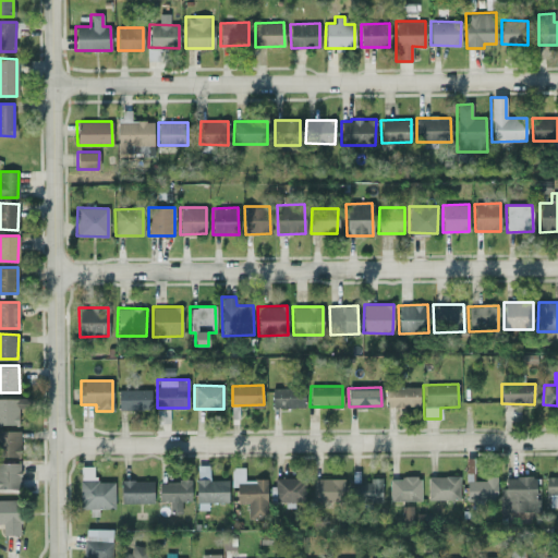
[(387,407),(420,407),(420,387),(387,387),(387,407)]
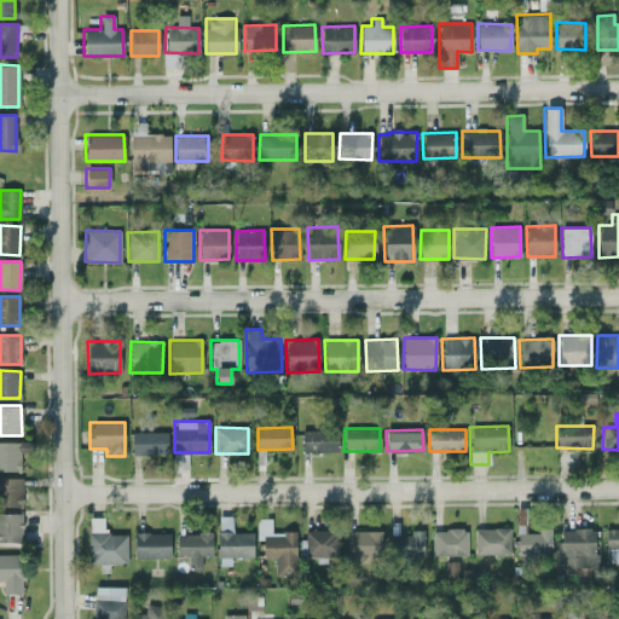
[(301,431),(302,452),(337,451),(336,431),(301,431)]
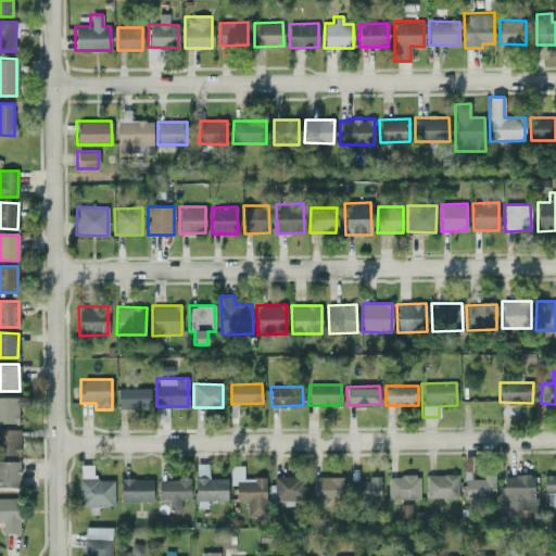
[(118,408),(150,407),(150,388),(117,388),(118,408)]
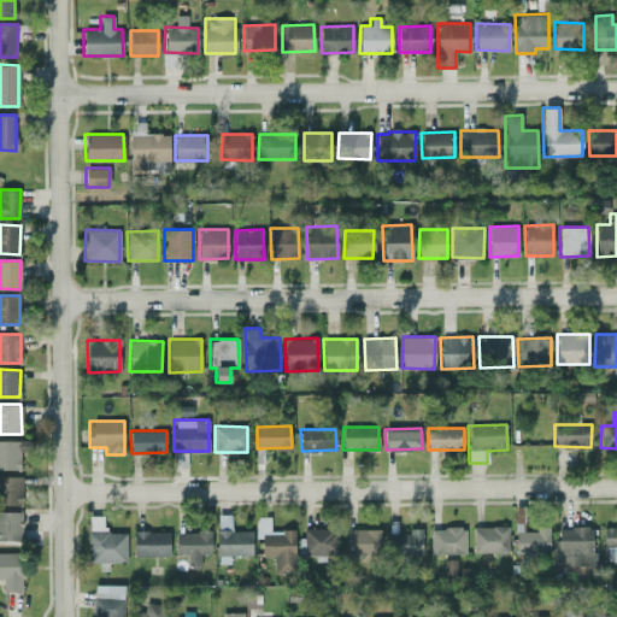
[(0,469),(19,469),(19,451),(31,451),(31,440),(0,440),(0,469)]
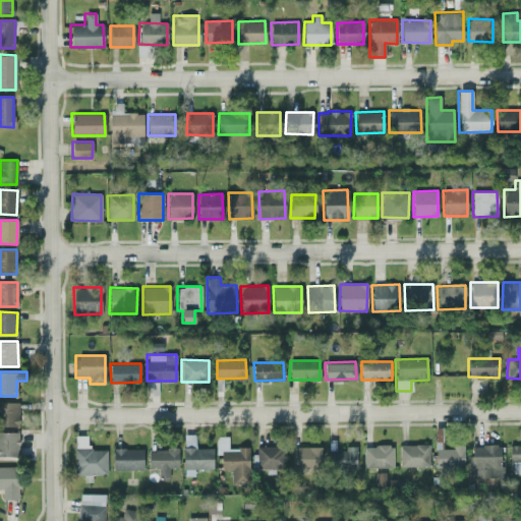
[(18,431),(0,431),(0,456),(18,457),(18,431)]
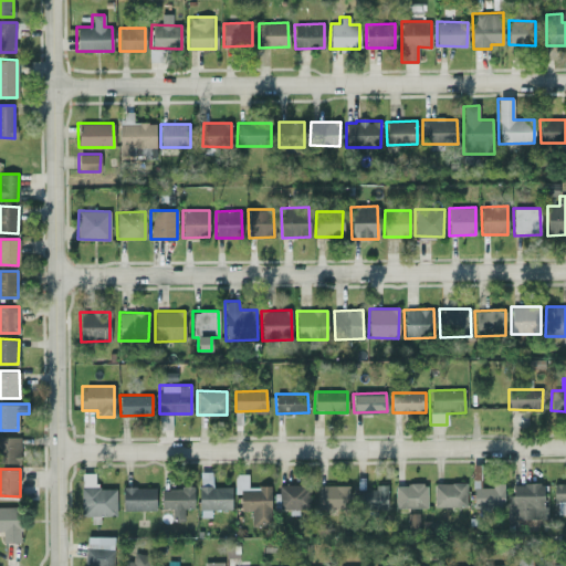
[(210,510),(231,510),(231,486),(211,486),(212,472),(199,471),(198,516),(210,516),(210,510)]
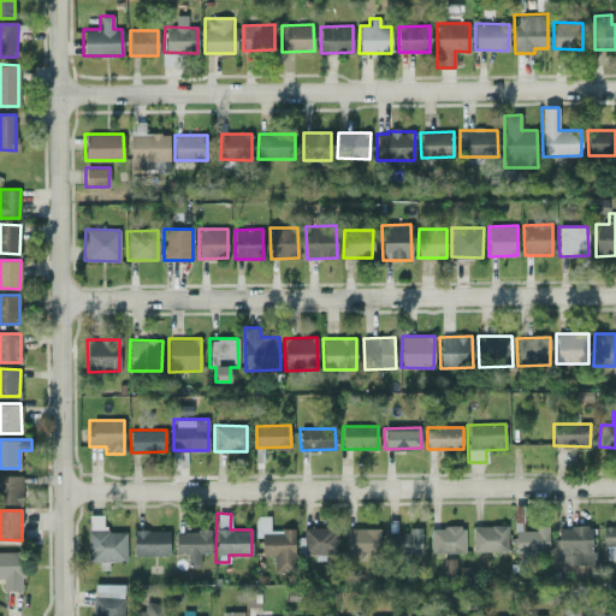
[(294,528),(268,528),(268,516),(255,516),(255,538),(261,538),(261,556),(273,556),(273,572),(294,572),(294,528)]
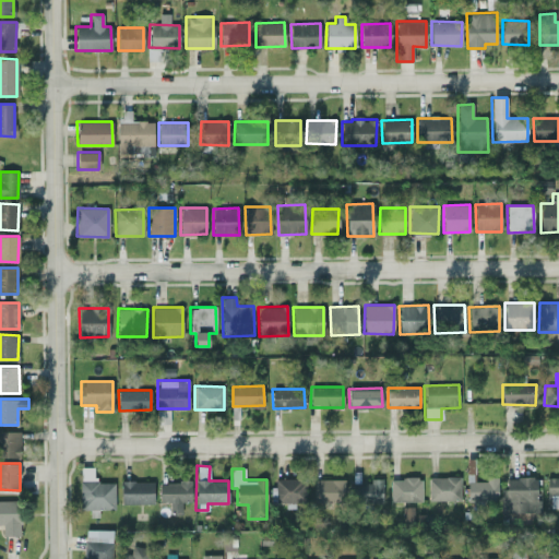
[(460,500),(460,476),(428,477),(428,500),(460,500)]
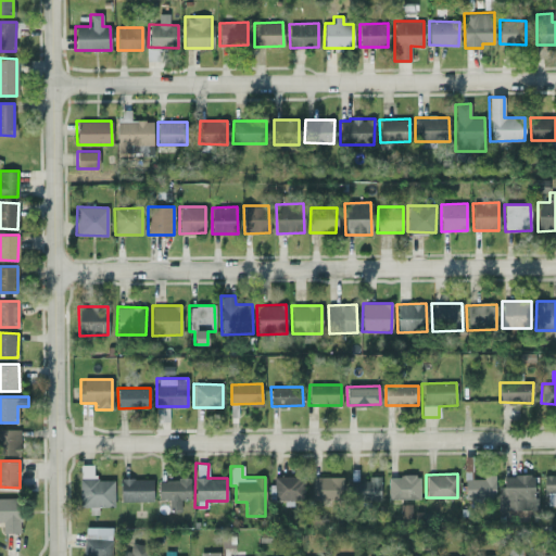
[(494,475),(483,475),(483,479),(466,478),(466,498),(494,500),(494,475)]
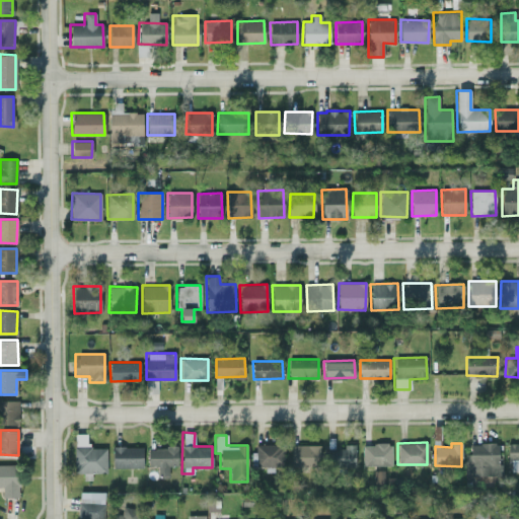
[(500,474),(499,443),(469,444),(470,475),(500,474)]
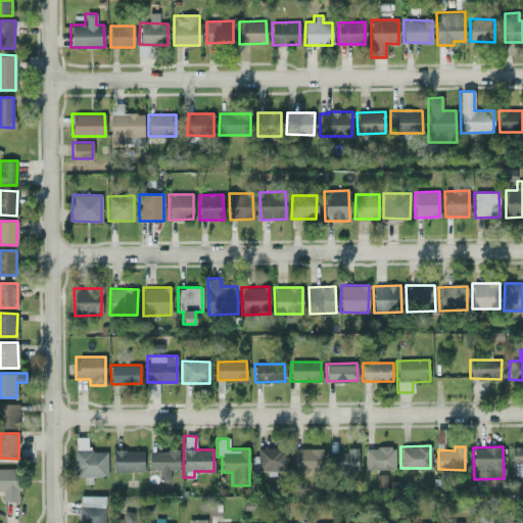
[(512,462),(522,462),(522,446),(511,446),(512,462)]
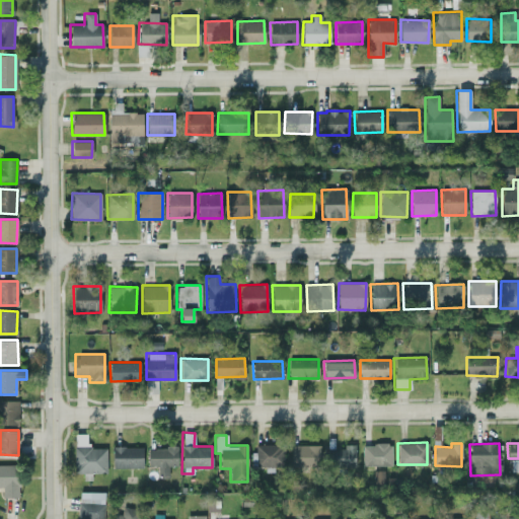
[(254,466),(265,467),(265,471),(274,471),(274,466),(283,466),(284,445),(255,444),(254,466)]
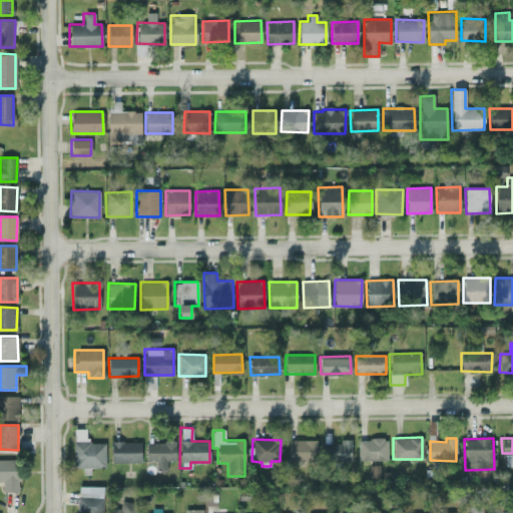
[(288,461),(315,461),(316,440),(288,439),(288,461)]
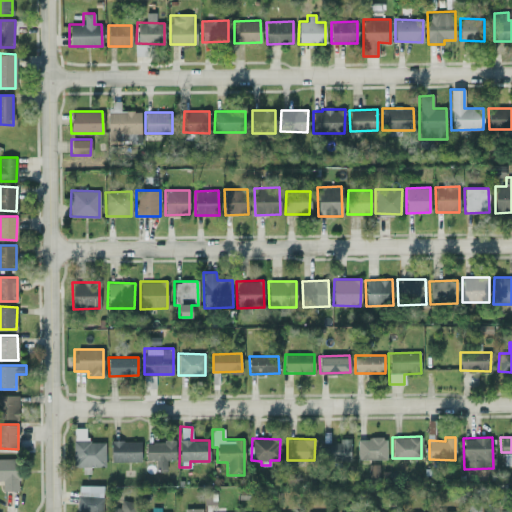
[(350,460),(349,438),(338,438),(338,442),(322,442),(323,460),(350,460)]
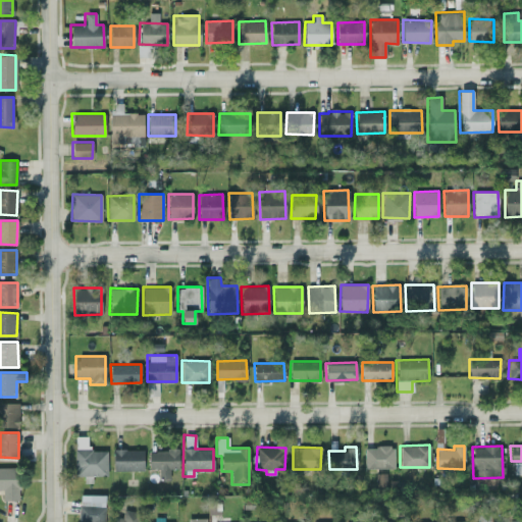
[(393,468),(393,447),(364,447),(364,468),(393,468)]
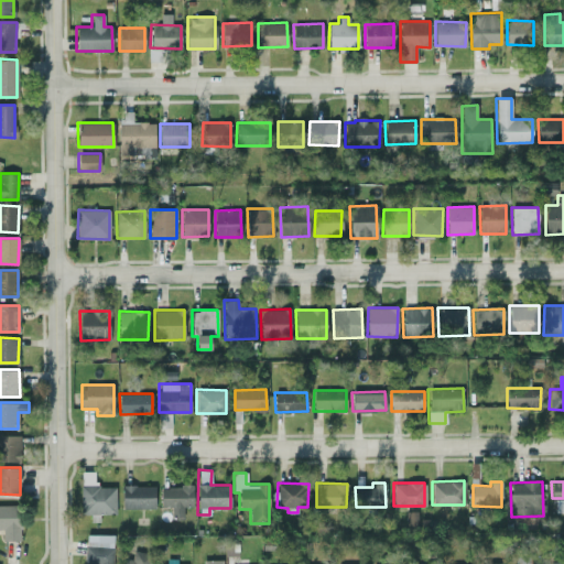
[(115,485),(80,486),(80,514),(116,513),(115,485)]
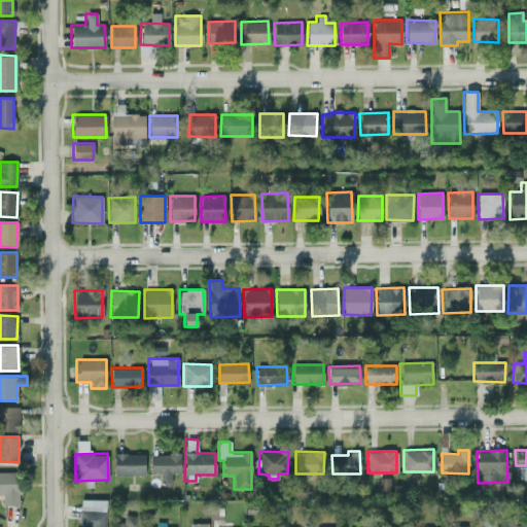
[(144,454),(114,453),(113,475),(144,476),(144,454)]
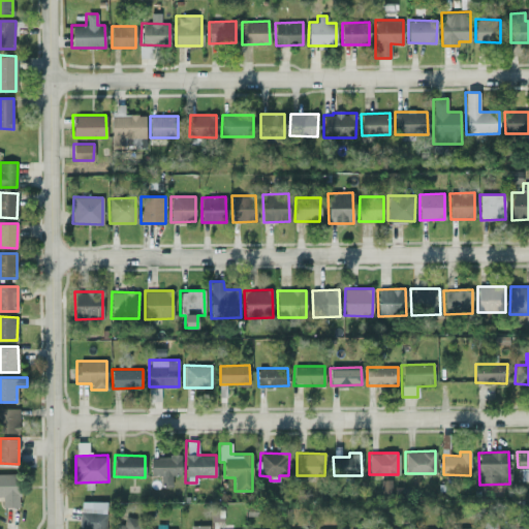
[(181,456),(151,455),(150,474),(160,475),(160,485),(170,485),(172,475),(180,475),(181,456)]
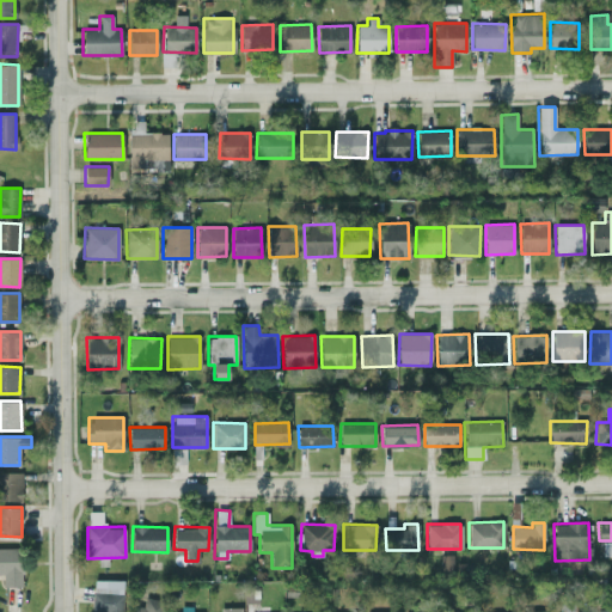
[(0,574),(2,574),(4,587),(23,586),(22,548),(0,548),(0,574)]
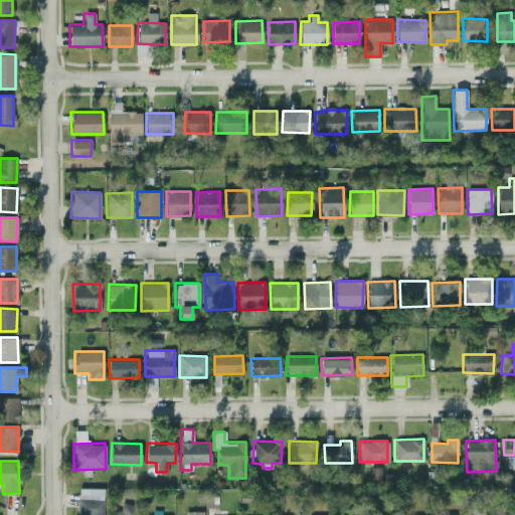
[(103,514),(103,488),(77,488),(77,514),(90,514),(103,514)]
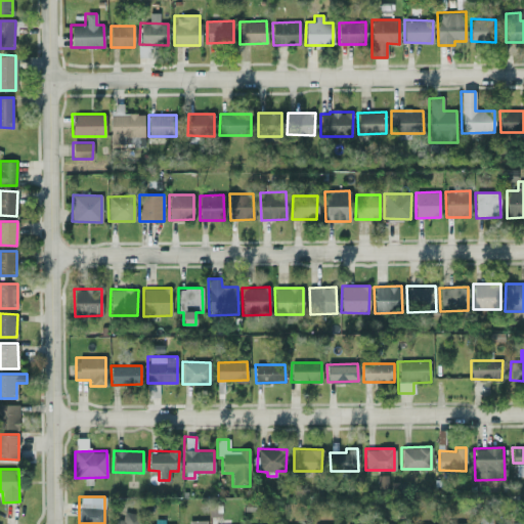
[(122,521),(118,520),(117,523),(138,523),(139,523),(135,522),(137,514),(123,512),(122,521)]
